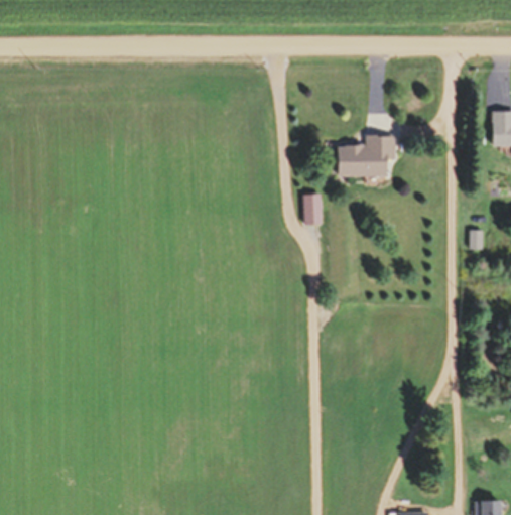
[(510,112),(493,112),(493,146),(510,146),(510,112)]
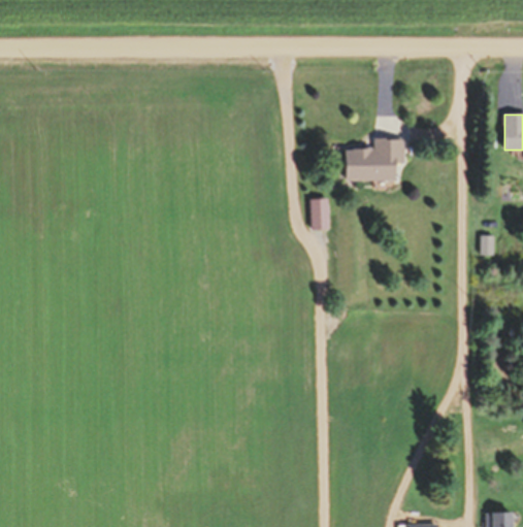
[(345,149),(345,180),(395,180),(396,162),(404,162),(404,138),(374,138),(374,149),(345,149)]
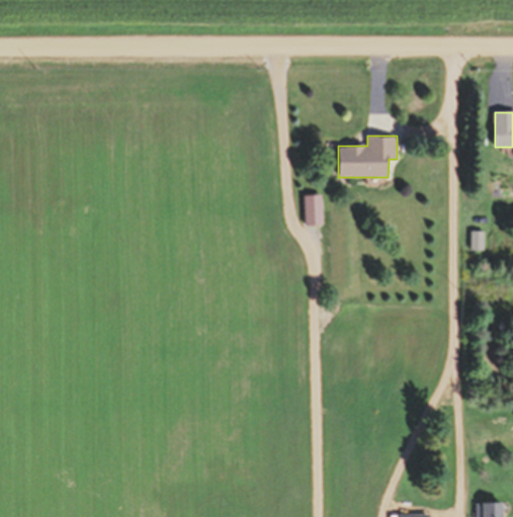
[(323,196),(307,196),(307,226),(323,226),(323,196)]
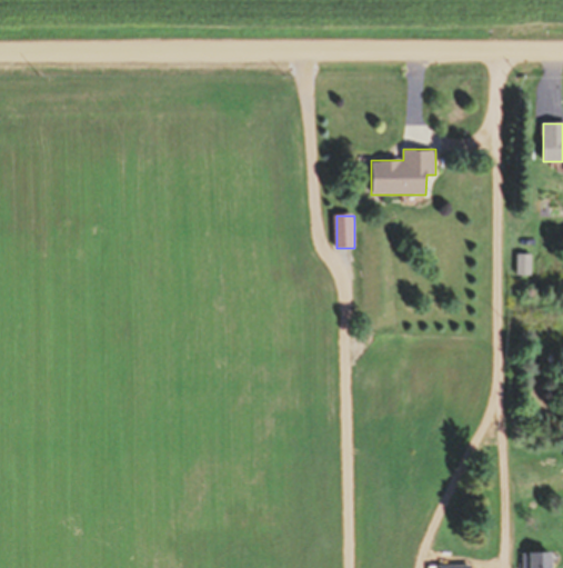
[(532,255),(519,255),(519,275),(532,275),(532,255)]
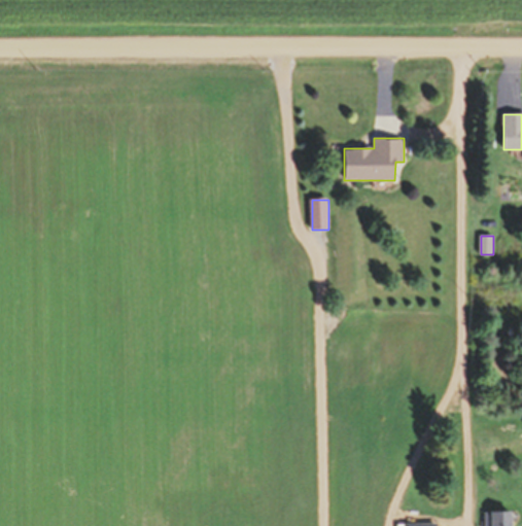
[(512,525),(512,513),(487,513),(486,525),(512,525)]
